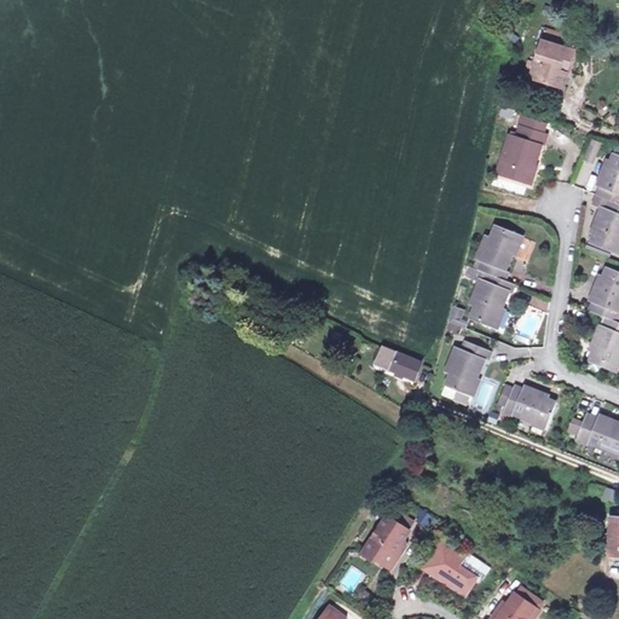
[(486,18),(512,32),(515,24),(489,11),(486,18)]
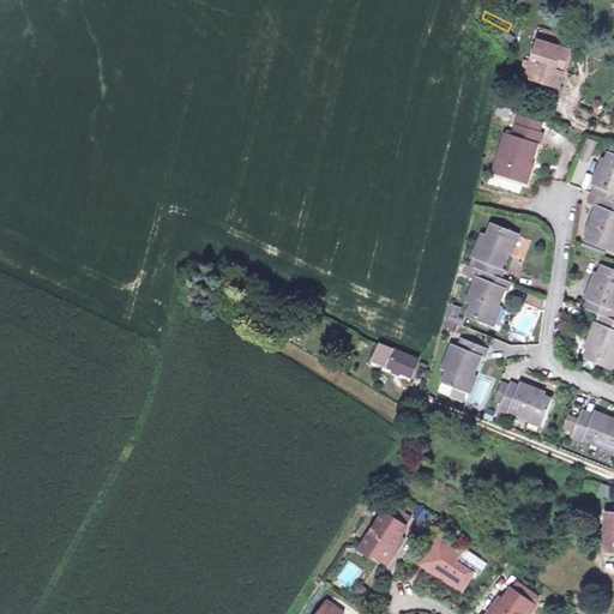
[(504,36),(507,31),(482,18),(483,20),(481,25),(504,36)]
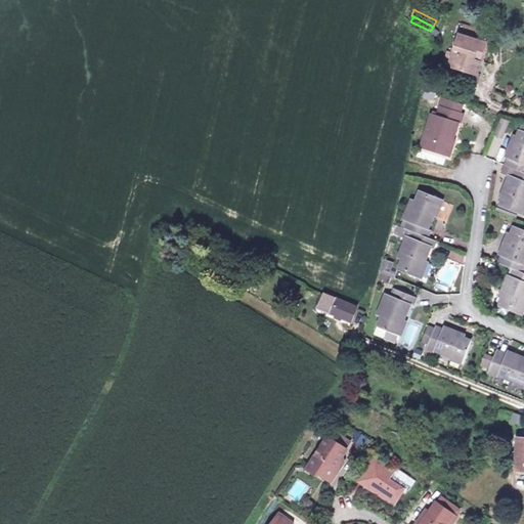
[(475,77),(480,62),(474,60),(476,55),(471,53),(476,40),(473,38),(479,22),(465,16),(447,67),(475,77)]
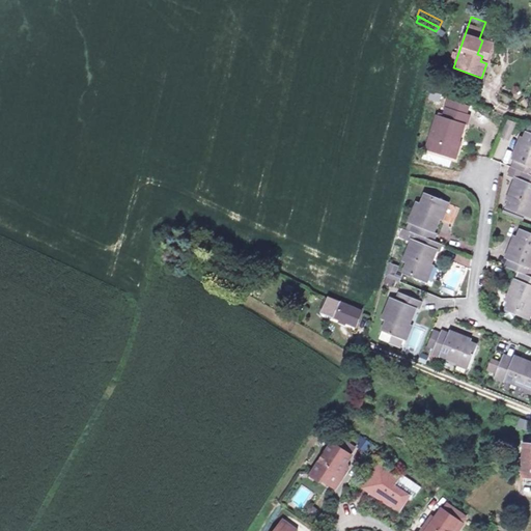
[(480,61),(486,63),(493,44),(482,40),(477,54),(482,56),(480,61)]
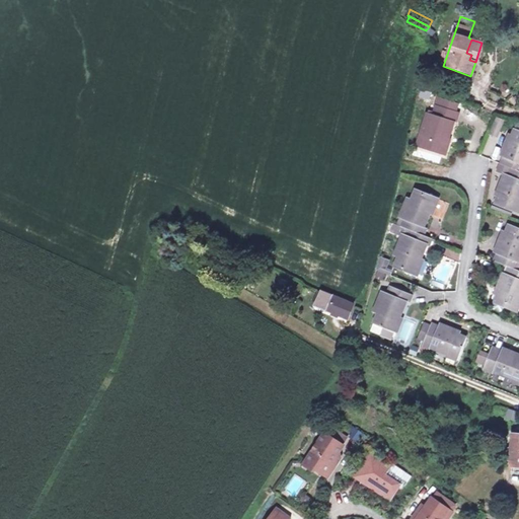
[(438,105),(457,112),(460,101),(438,94),(435,104),(438,105)]
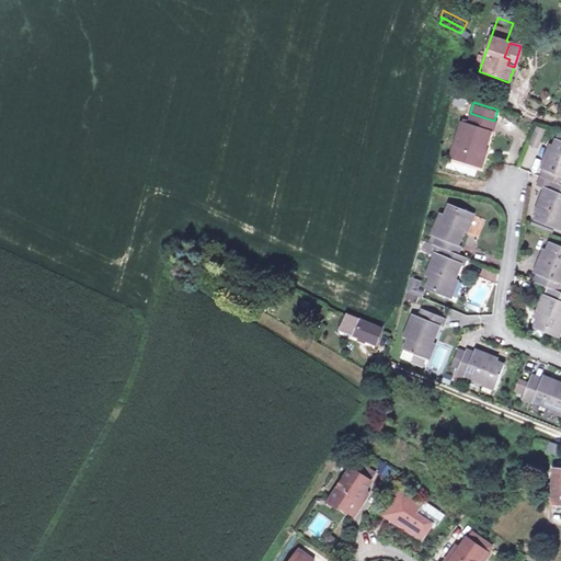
[(494,121),(473,114),(470,126),(461,124),(453,149),(461,151),(457,162),(483,172),(487,160),(481,159),(491,132),(495,133),(500,123),(494,121)]
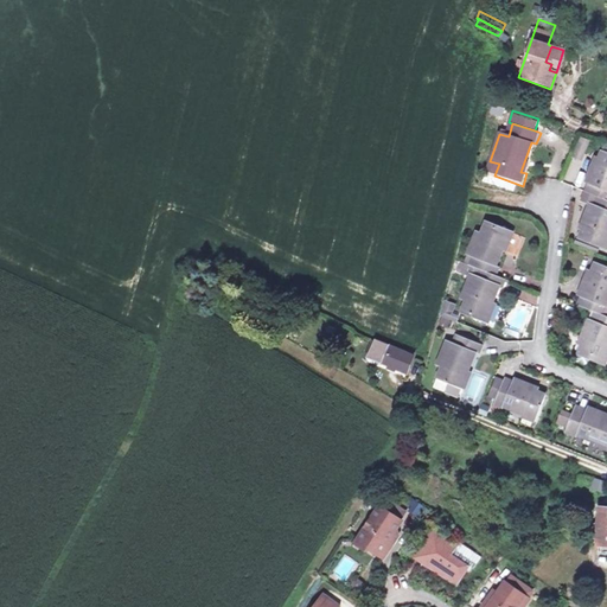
[(573,157),(582,161),(590,140),(581,136),(573,157)]
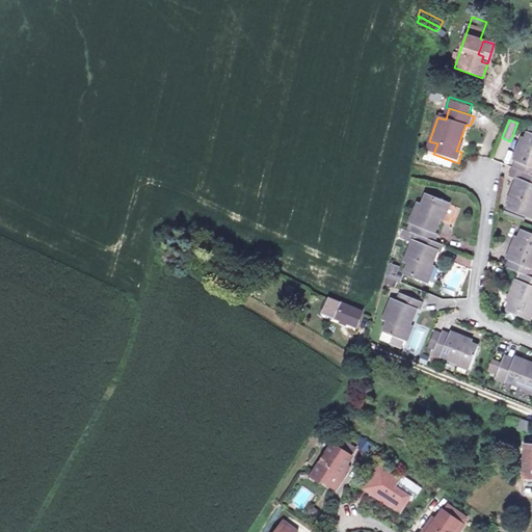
[(531,176),(531,134),(527,133),(522,143),(517,142),(510,159),(516,161),(512,169),(531,176)]
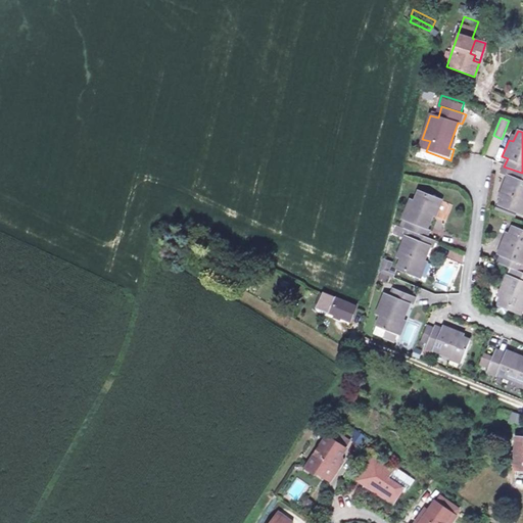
[(522,173),(504,167),(502,172),(506,174),(500,189),(504,191),(501,203),(522,212),(522,211),(522,173)]
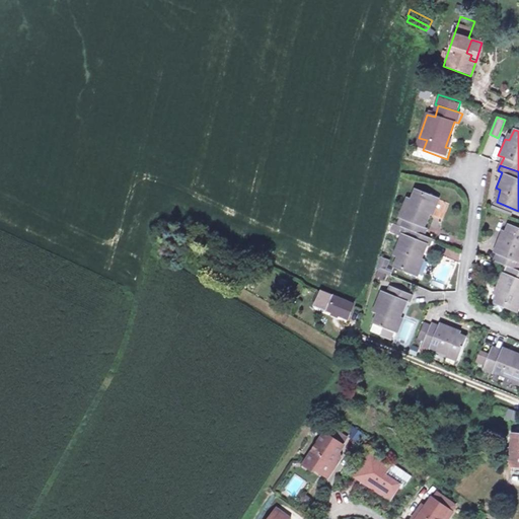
[(412,230),(426,235),(428,228),(424,227),(431,208),(434,209),(438,199),(418,192),(414,201),(409,199),(401,218),(406,220),(403,227),(412,230)]
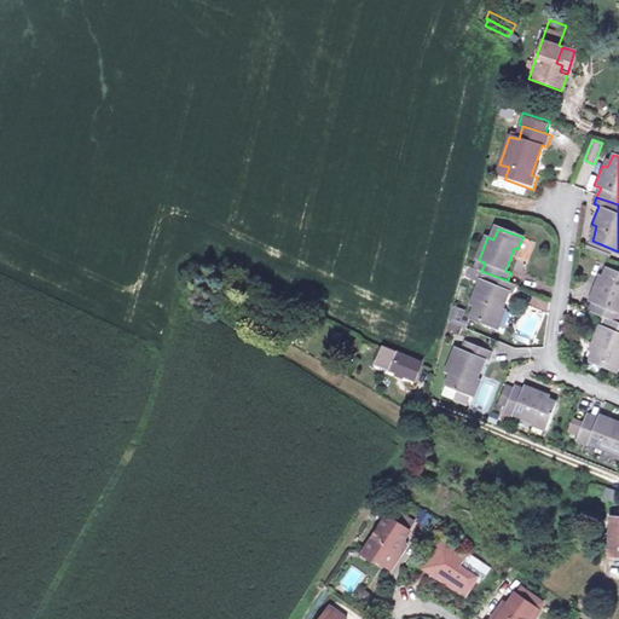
[(516,283),(508,281),(491,275),(481,271),(475,268),(472,279),(482,283),(474,305),(479,307),(475,319),(499,328),(504,314),(499,313),(502,308),(508,291),(513,294),(516,283)]
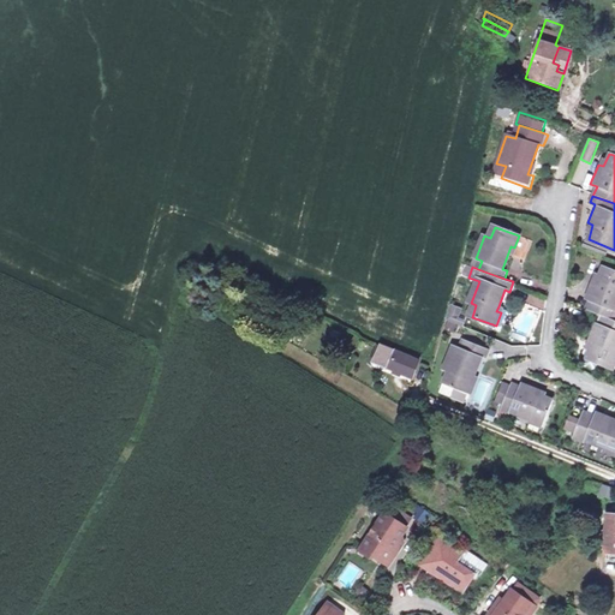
[(589,310),(604,316),(614,320),(614,309),(614,310),(614,306),(614,269),(604,267),(602,278),(596,276),(586,300),(591,303),(589,310)]
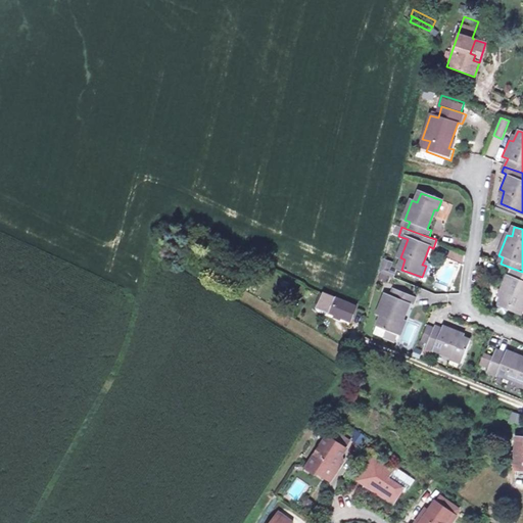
[(392,264),(383,260),(380,273),(389,277),(394,279),(395,275),(389,272),(392,264)]
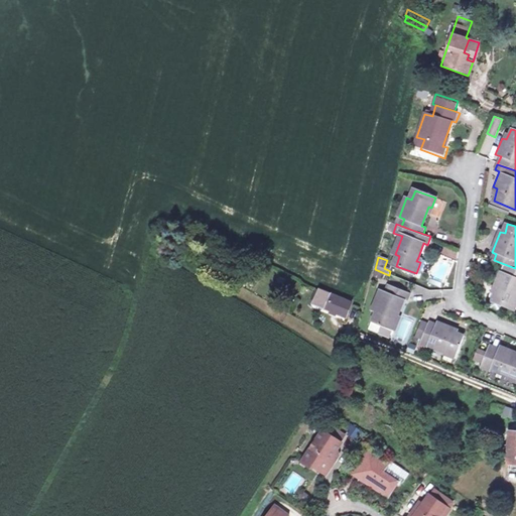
[(249,281),(258,286),(268,268),(260,263),(249,281)]
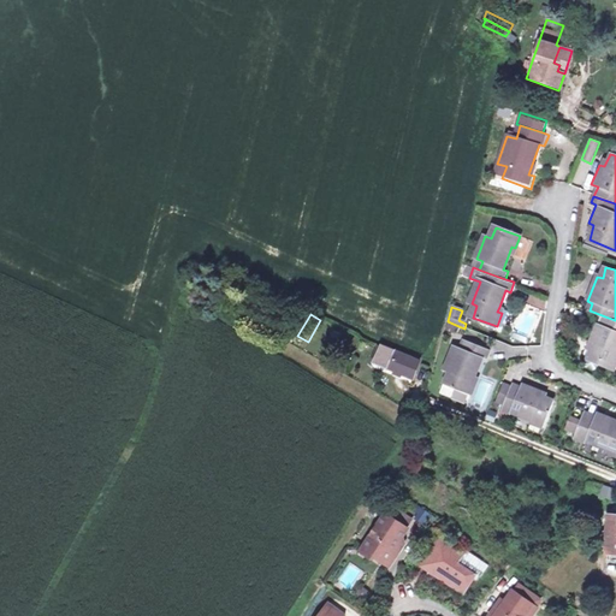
[(615,366),(615,320),(605,317),(603,325),(597,323),(591,339),(597,342),(592,359),(615,366)]
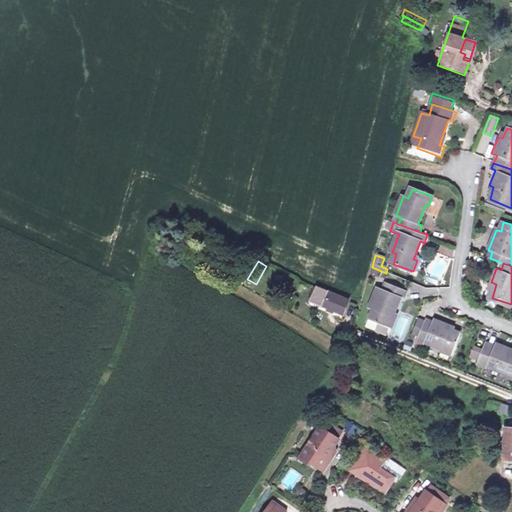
[(381,271),(372,267),(371,274),(379,277),(381,271)]
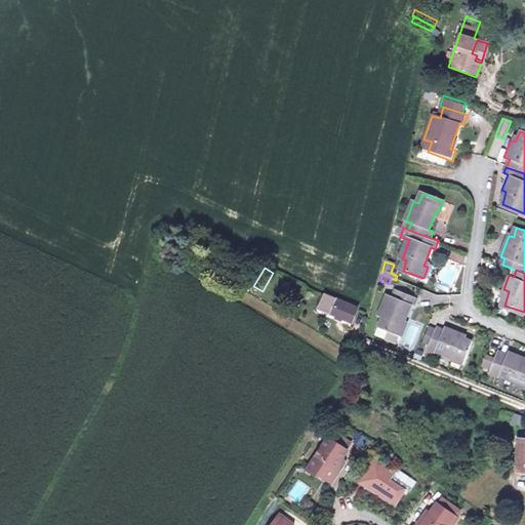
[(379,317),(384,318),(379,328),(390,332),(404,337),(407,327),(403,326),(411,306),(415,307),(418,299),(394,289),(391,298),(387,296),(379,317)]
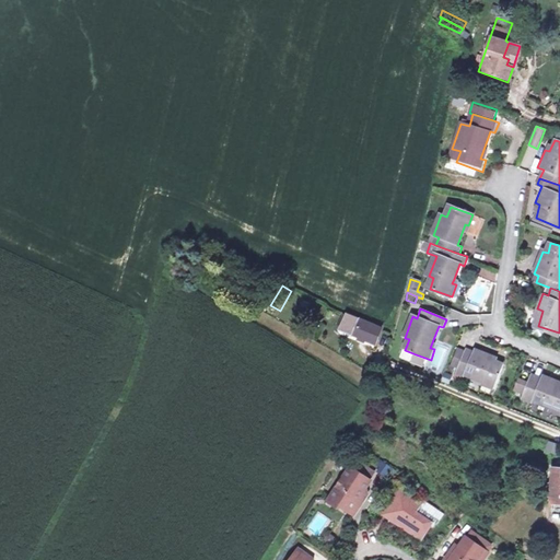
[(376,346),(382,331),(351,317),(343,331),(376,346)]
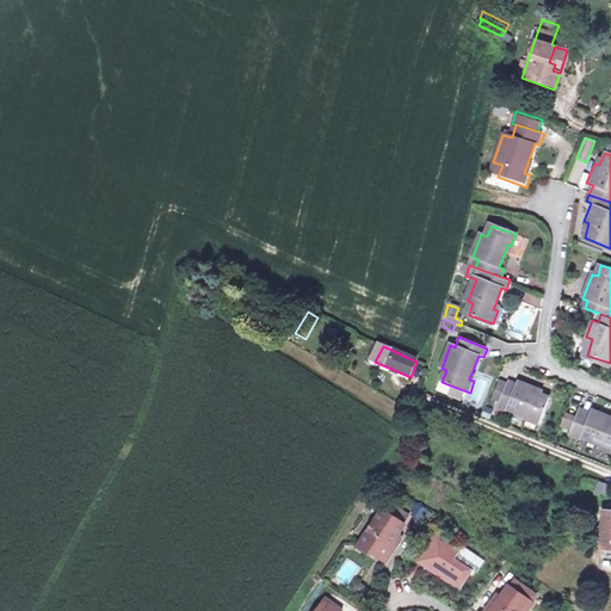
[(450,395),(454,387),(442,382),(438,390),(450,395)]
